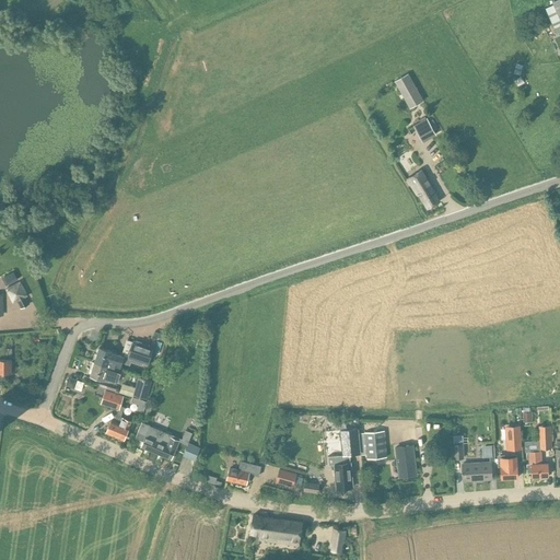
[(559,0),(557,0),(552,2),(553,6),(546,9),(557,34),(559,32),(559,0)]
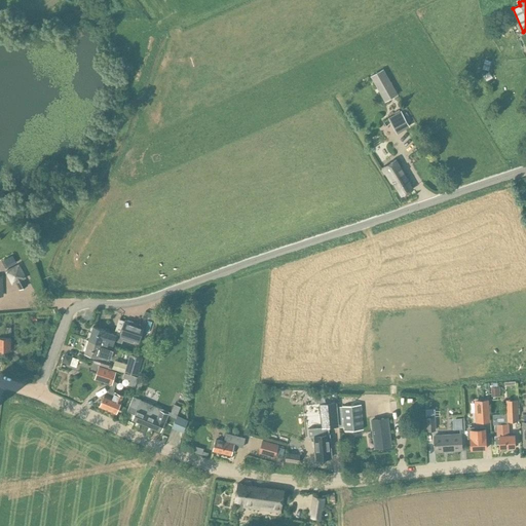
[(485,60),(483,69),(489,71),(491,62),(485,60)]
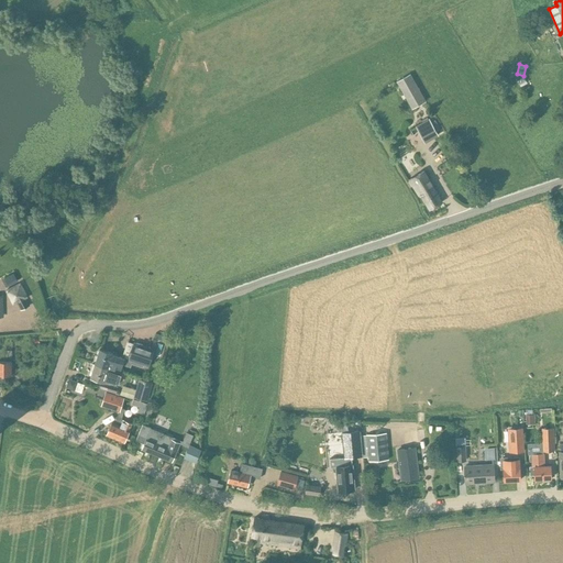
[(397,81),(412,109),(426,102),(410,74),(397,81)]
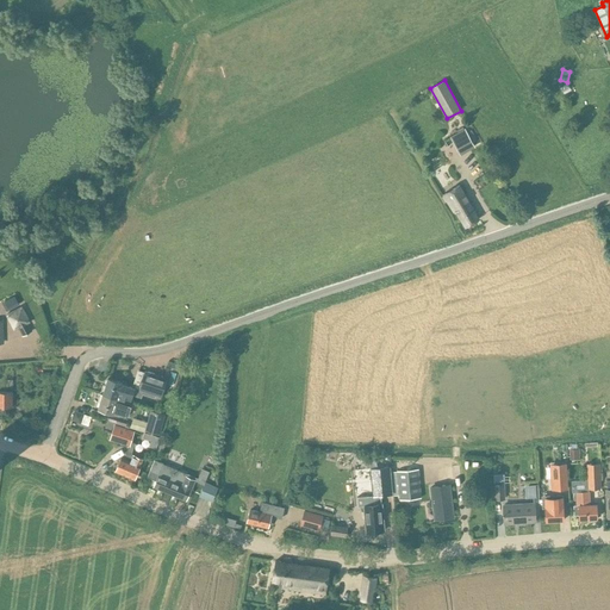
[(567,82),(560,87),(564,94),(571,89),(567,82)]
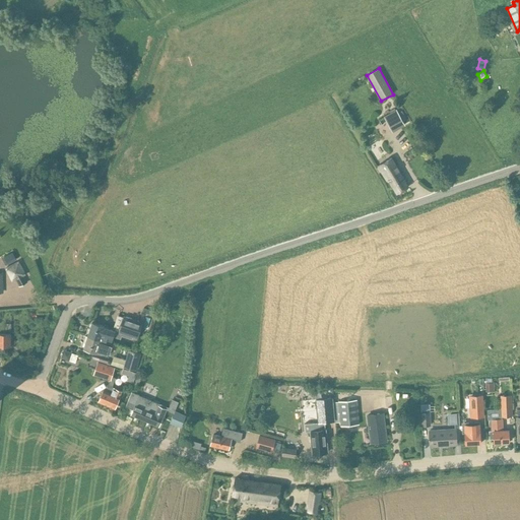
[(394,111),(384,117),(392,131),(404,125),(396,110),(394,111)]
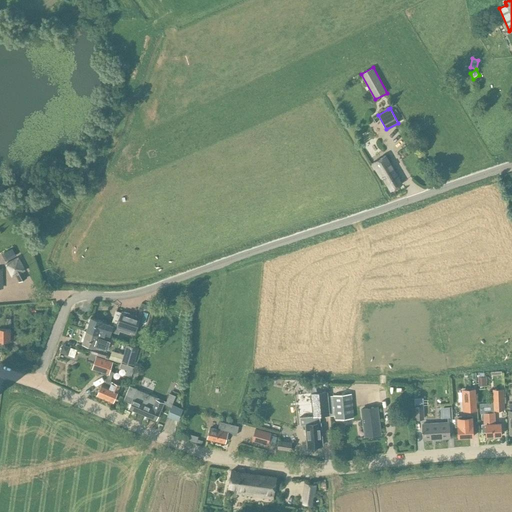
[(402,184),(397,175),(385,156),(372,164),(381,178),(383,177),(391,190),(402,184)]
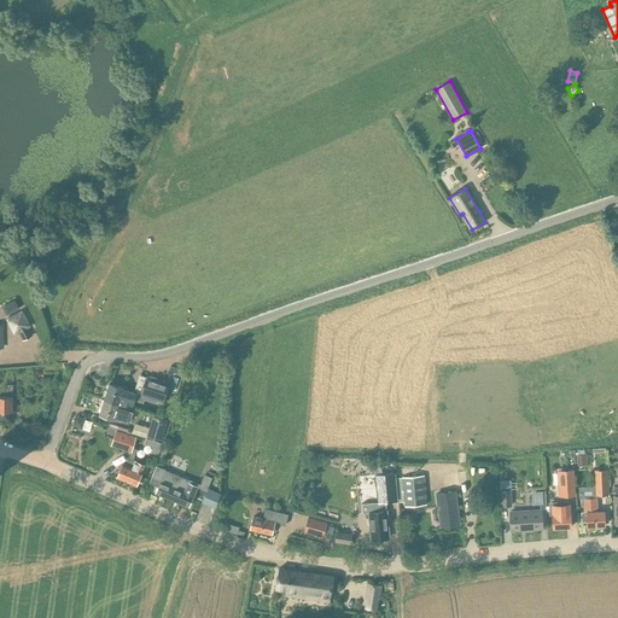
[(23,310),(6,319),(15,336),(19,333),(23,340),(34,336),(29,327),(31,327),(23,310)]
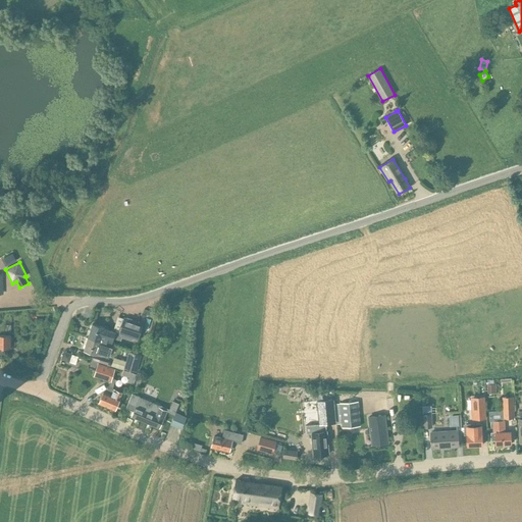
[(124,318),(120,333),(122,334),(134,337),(138,338),(140,333),(143,324),(138,322),(127,319),(124,318)]
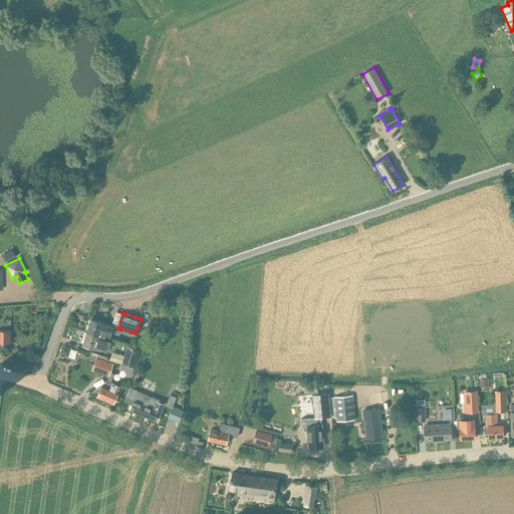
[(87,324),(85,331),(99,335),(109,338),(110,336),(111,332),(118,335),(119,332),(131,335),(132,332),(120,329),(118,328),(111,326),(103,323),(91,319),(89,324),(87,324)]
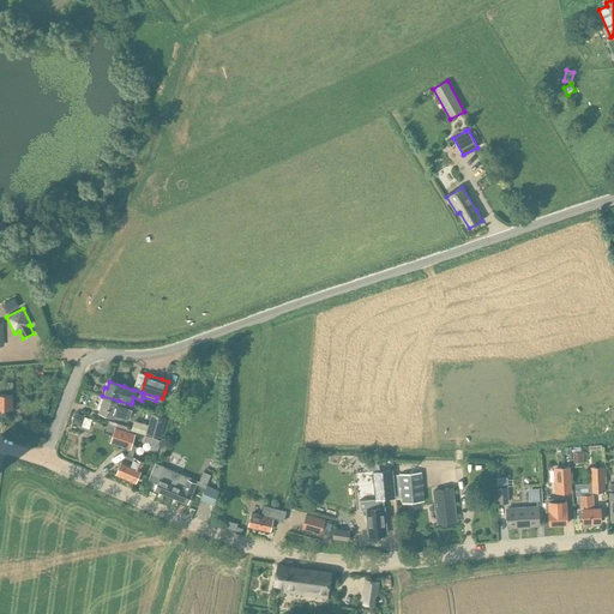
[(0,409),(12,409),(12,395),(0,393),(0,409)]
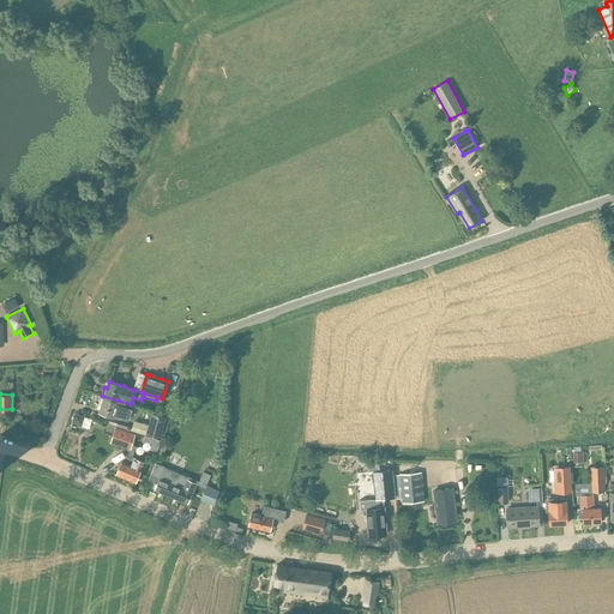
[(102,396),(98,404),(101,404),(100,411),(110,415),(114,416),(128,420),(133,405),(131,404),(119,401),(102,396)]
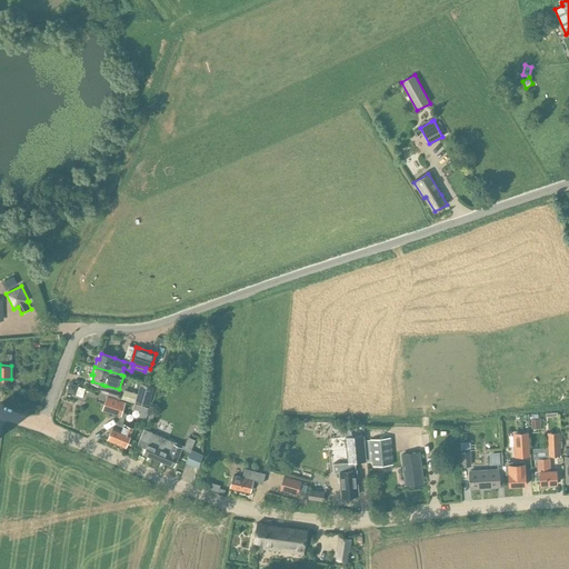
[(172,376),(165,373),(162,382),(170,383),(172,376)]
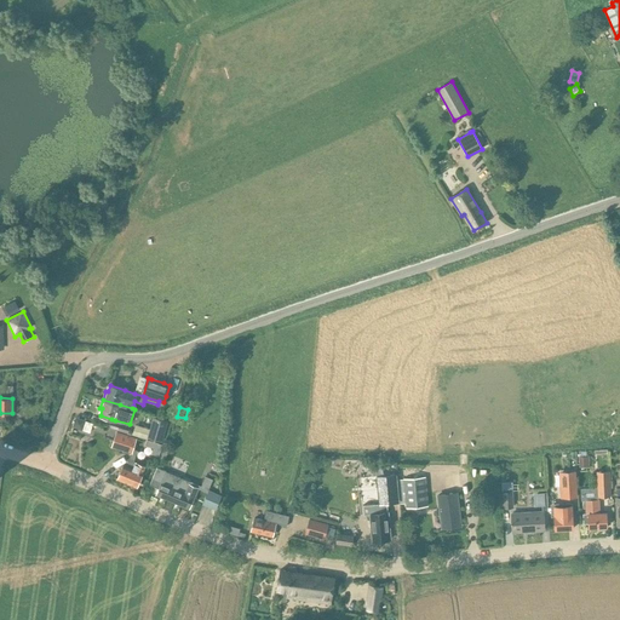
[(150,430),(148,437),(148,438),(162,442),(168,423),(154,418),(150,430)]
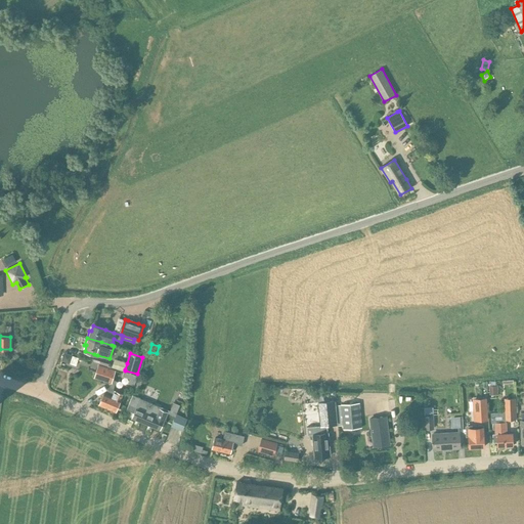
[(78,358),(73,356),(64,354),(62,361),(70,363),(71,360),(77,362),(78,358)]
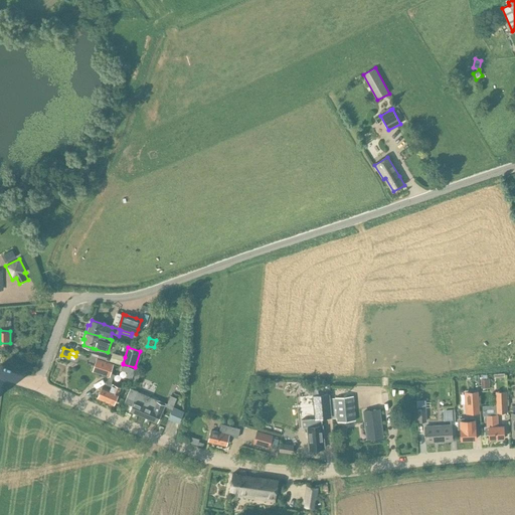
[(105,387),(103,386),(98,397),(114,404),(119,393),(118,392),(121,387),(112,383),(114,374),(111,372),(113,364),(98,359),(94,371),(109,376),(108,379),(107,381),(105,387)]
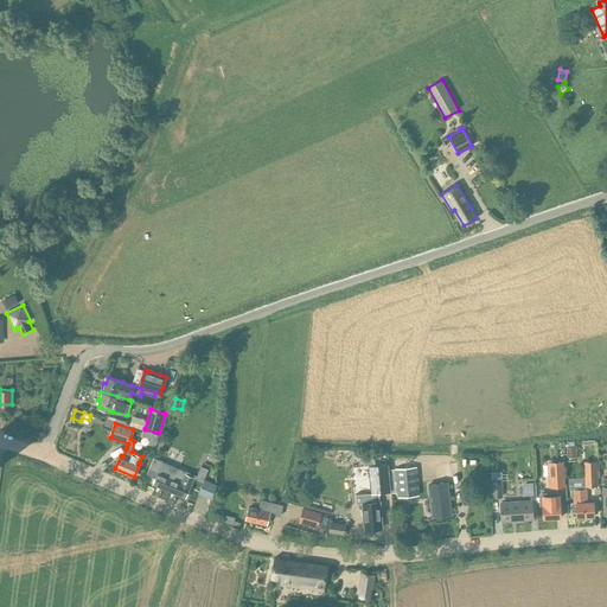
[(159,435),(145,430),(144,430),(142,430),(141,436),(151,439),(148,445),(155,447),(159,435)]
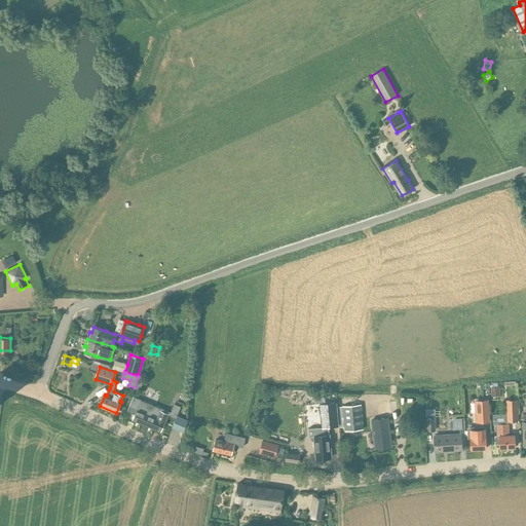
[(499,387),(491,388),(491,397),(499,396),(499,387)]
